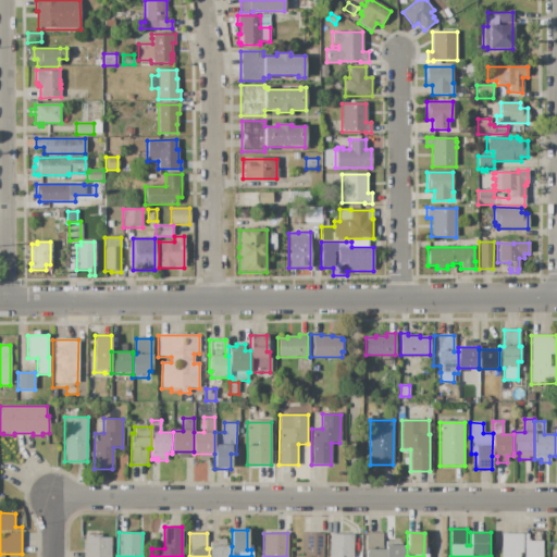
[(364,556),(366,533),(382,533),(382,541),(393,542),(393,539),(401,539),(401,546),(407,546),(407,556),(406,556),(364,556)]
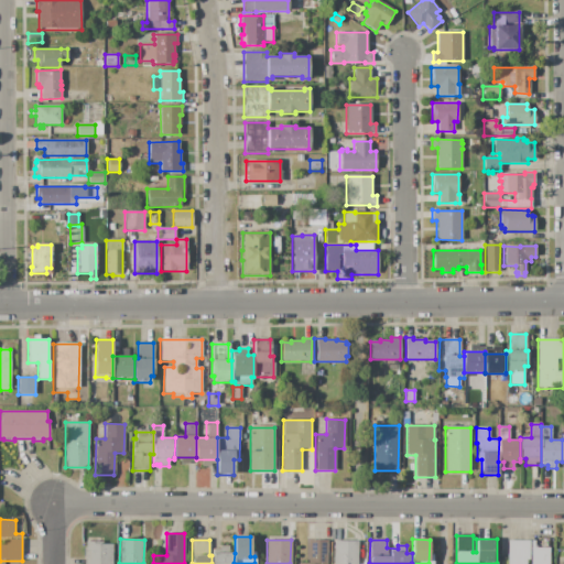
[(327,541),(327,563),(299,563),(307,563),(308,541),(327,541)]
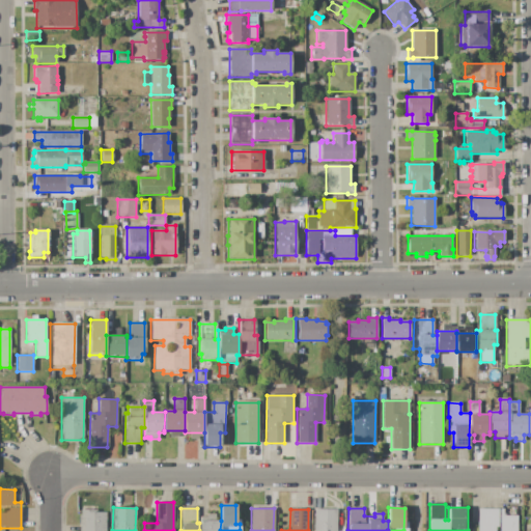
[(314,530),(314,509),(337,509),(337,530),(314,530)]
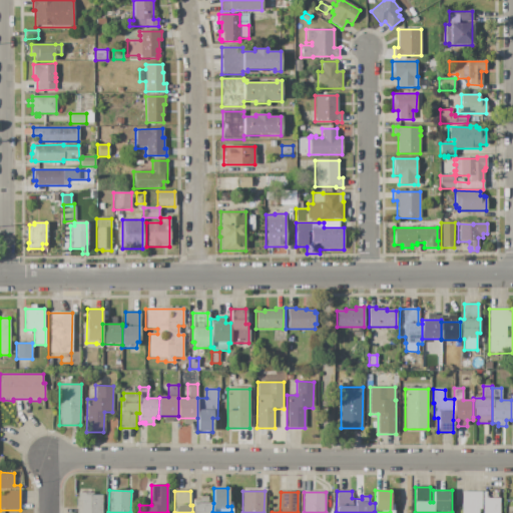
[(461,512),(462,492),(486,492),(486,499),(499,499),(499,512),(461,512)]
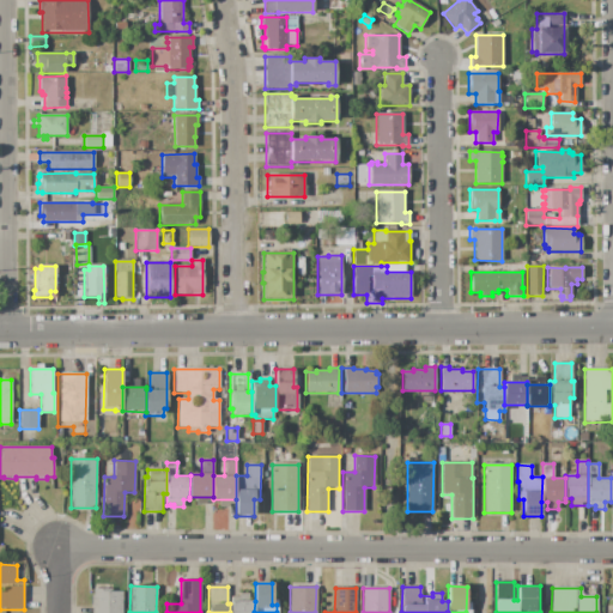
[(93,612),(93,589),(108,589),(108,592),(122,592),(122,612),(93,612)]
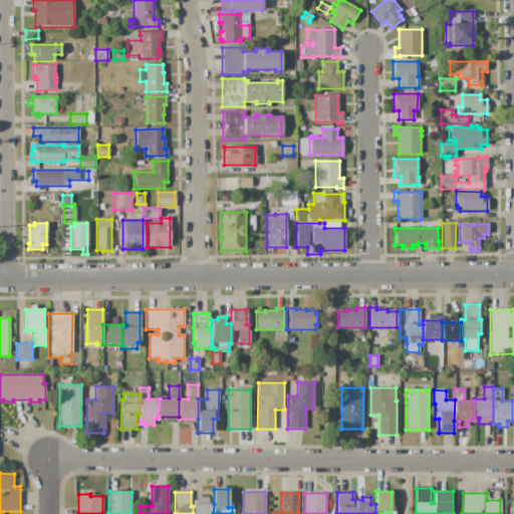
[(193,506),(193,513),(213,513),(214,504),(208,504),(208,498),(200,498),(200,501),(193,501),(193,506)]
